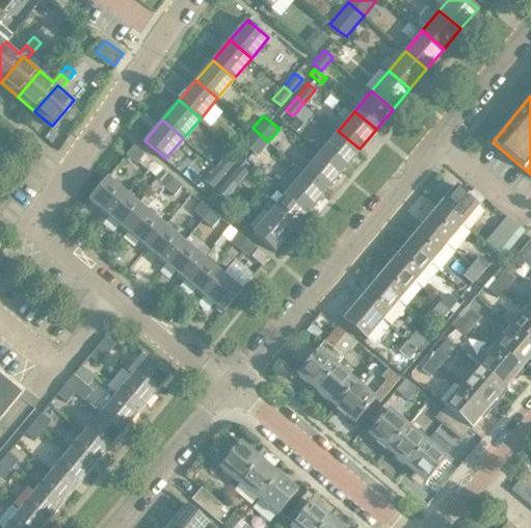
[(253,150),(246,157),(258,166),(259,166),(266,158),(259,152),(268,141),(253,128),(241,140),(253,150)]
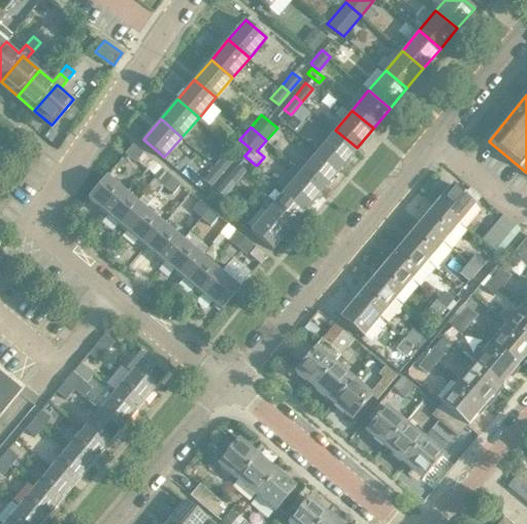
[(357,148),(335,130),(319,150),(339,168),(357,148)]
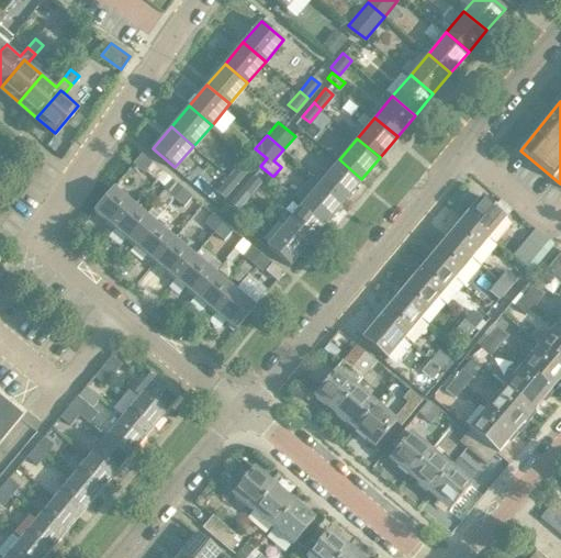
[(144,169),(152,160),(142,152),(134,162),(144,169)]
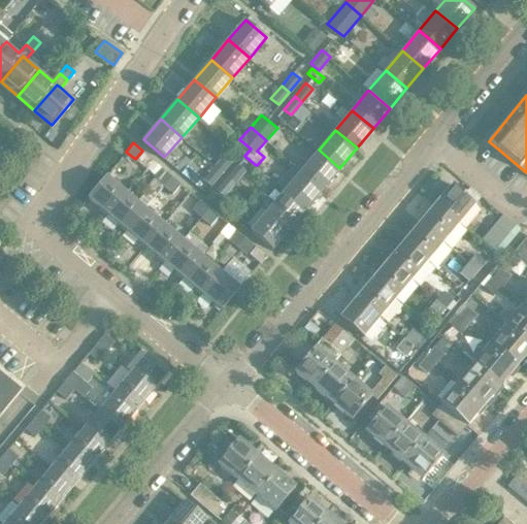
[(339,168),(319,150),(302,170),(323,188),(339,168)]
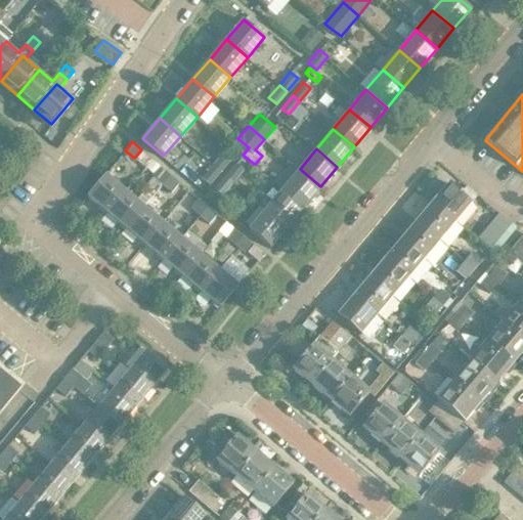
[(214,164),(221,170),(231,158),(224,152),(214,164)]
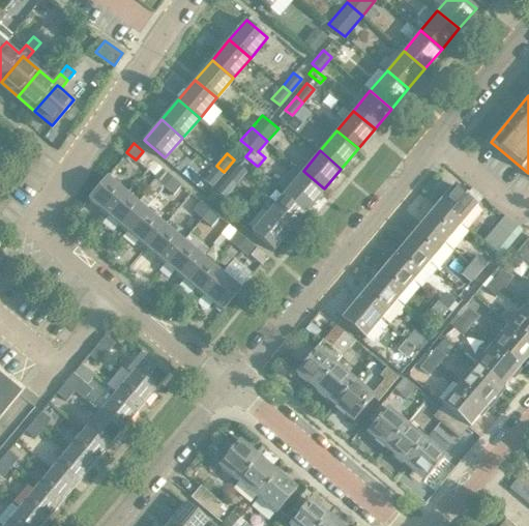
[(229,176),(236,182),(246,170),(251,173),(253,170),(262,178),(266,173),(258,166),(257,166),(245,156),(239,164),(229,176)]
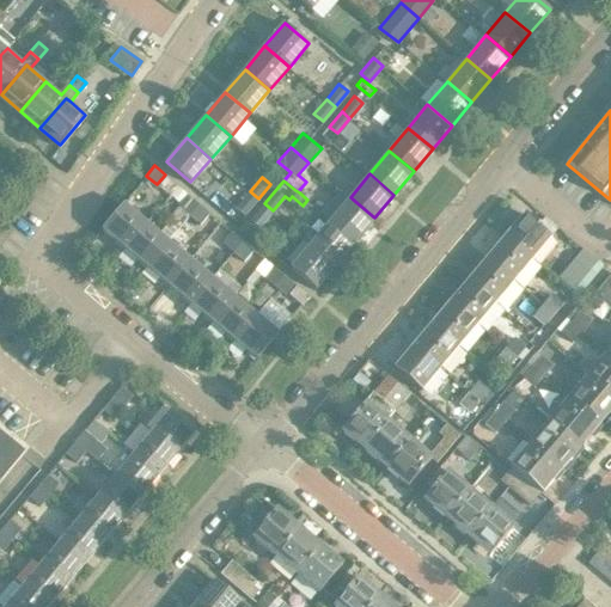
[(258,198),(250,191),(237,207),(245,214),(258,198)]
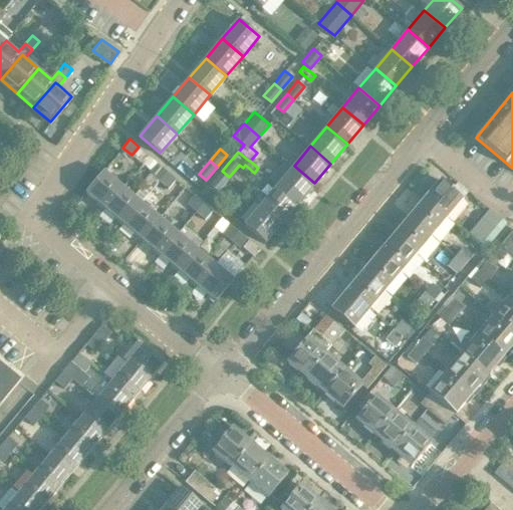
[(160,179),(168,171),(158,163),(151,171),(160,179)]
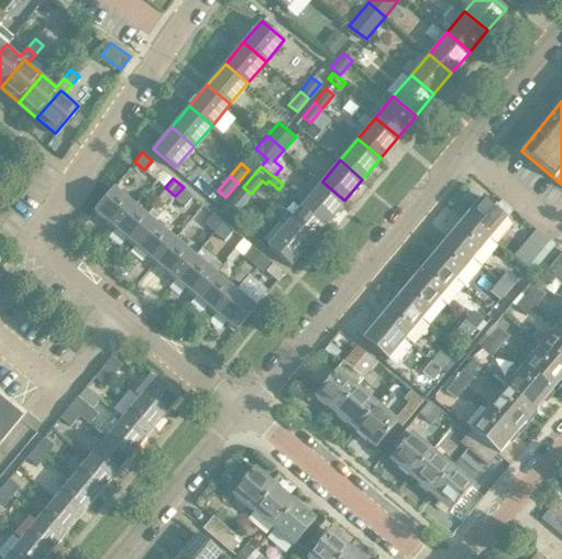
[(344,200),(322,182),(304,203),(327,221),(344,200)]
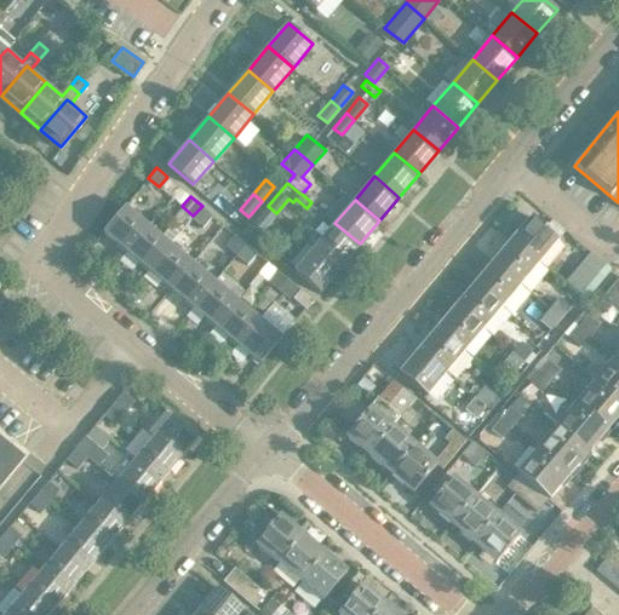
[(127,249),(149,224),(126,205),(104,230),(127,249)]
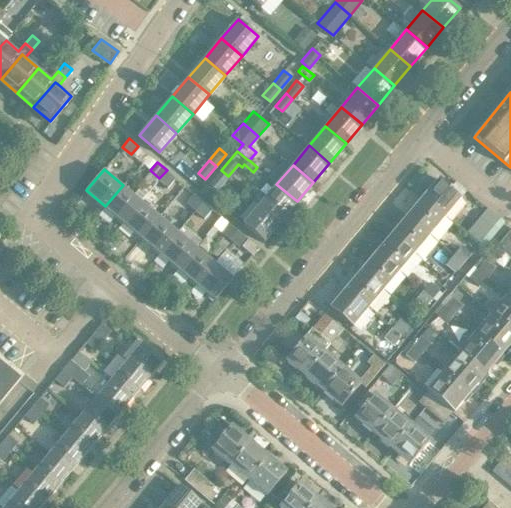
[(167,170),(159,178),(168,186),(176,177),(167,170)]
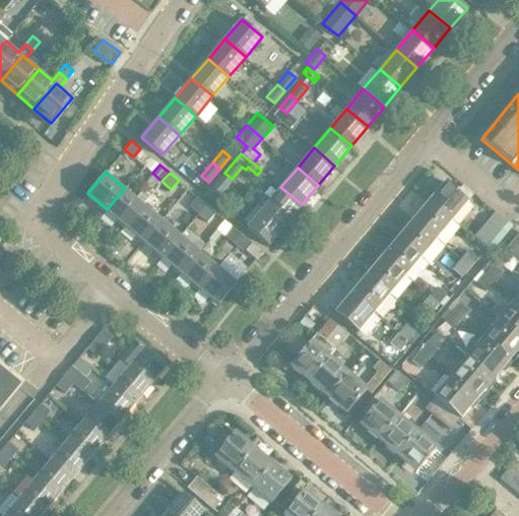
[(232,179),(224,173),(213,186),(220,192),(232,179)]
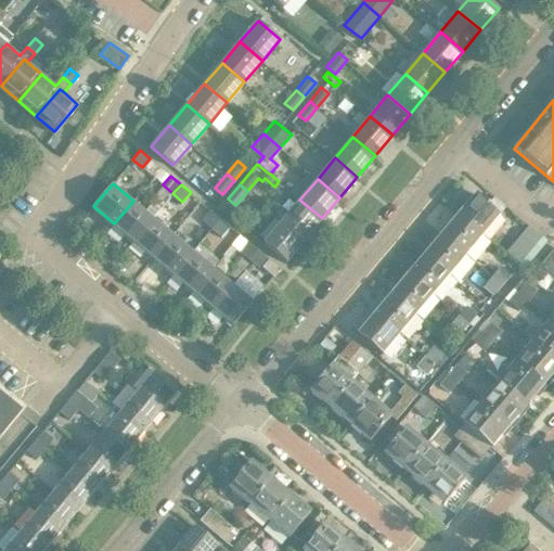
[(459,213),(484,233),(500,213),(475,192),(459,213)]
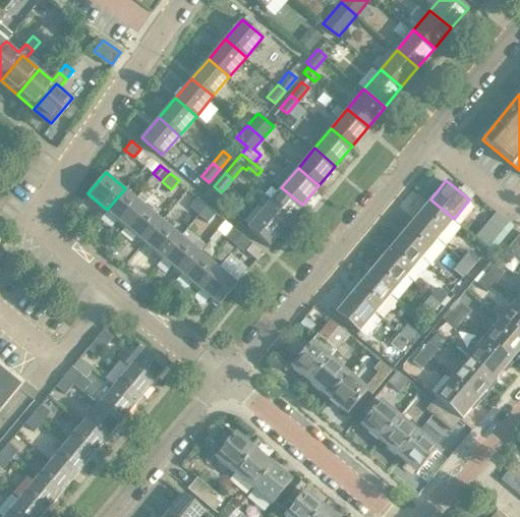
[(302,205),(281,187),(265,207),(286,224),(302,205)]
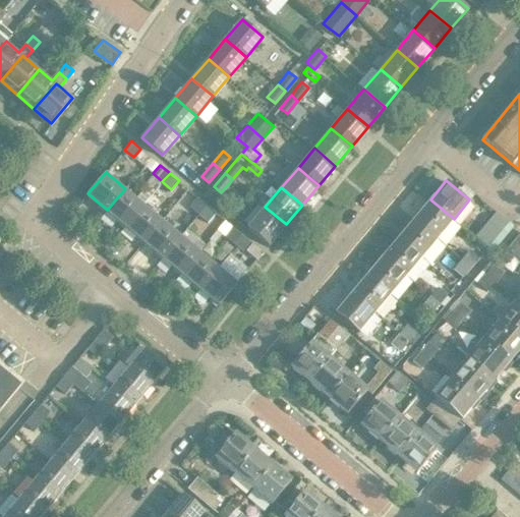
[(125,188),(107,210),(125,225),(143,204),(125,188)]
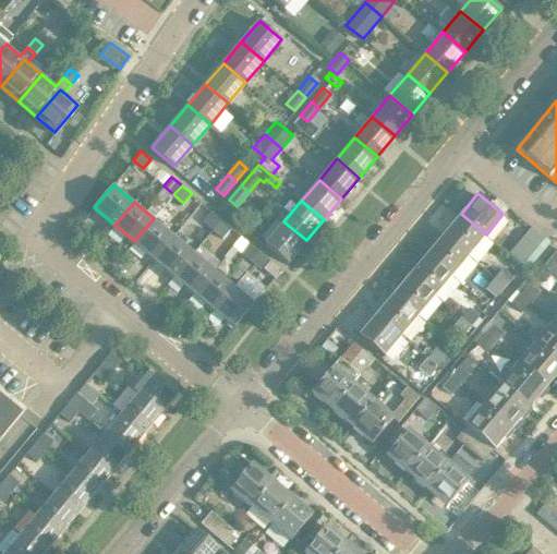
[(214,228),(221,219),(212,211),(204,219),(214,228)]
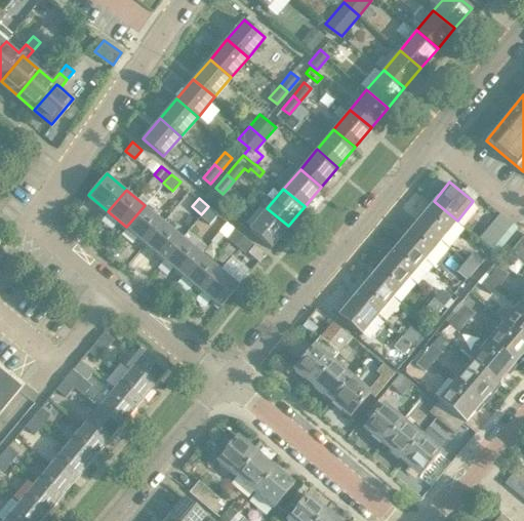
[(417,219),(441,239),(457,221),(434,201),(417,219)]
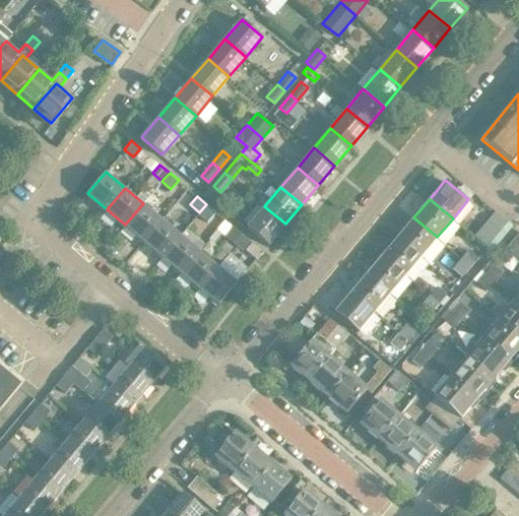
[(143,203),(125,224),(143,241),(161,218),(143,203)]
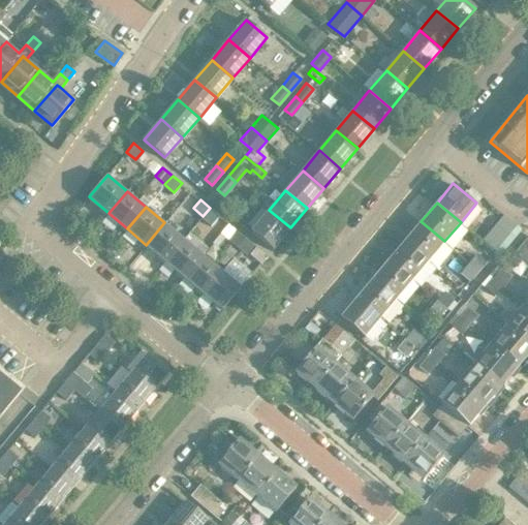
[(210,208),(203,216),(212,224),(219,215),(210,208)]
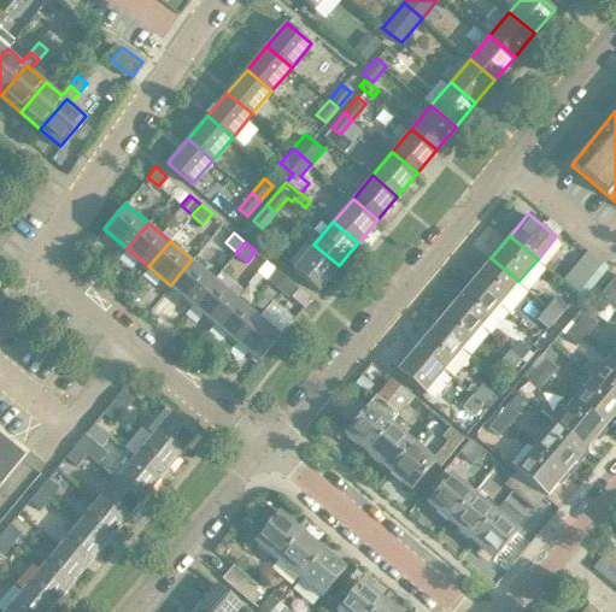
[(339,265),(314,245),(293,269),(318,289),(339,265)]
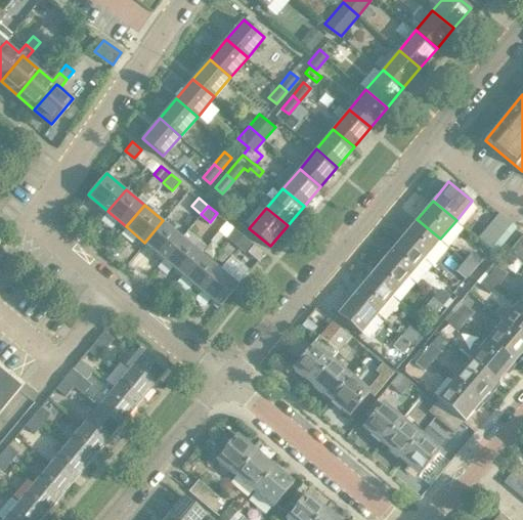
[(499,210),(478,235),(491,247),(489,249),(494,253),(502,244),(504,242),(517,225),(499,210)]
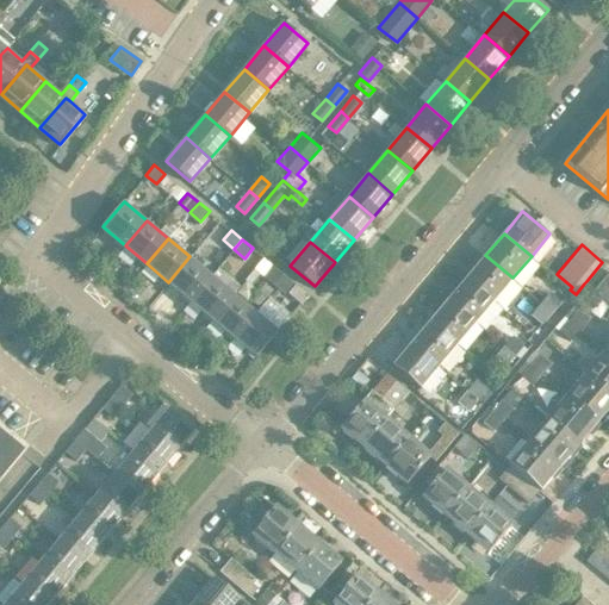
[(467,278),(493,300),(513,278),(485,255),(467,278)]
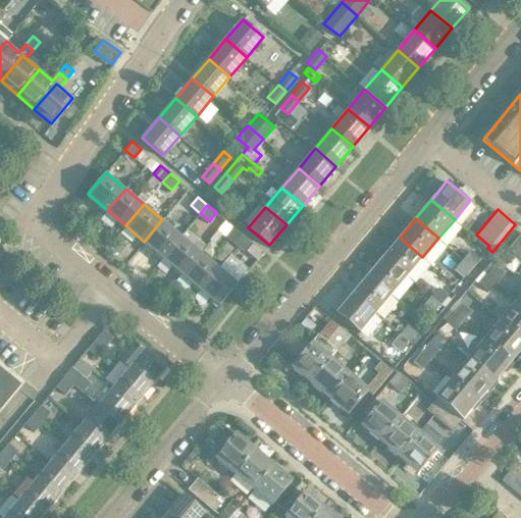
[(162,219),(144,242),(163,257),(181,236),(162,219)]
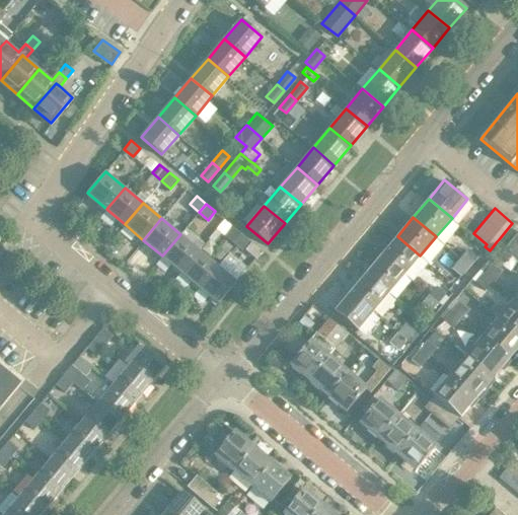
[(224,219),(209,236),(214,240),(222,231),(225,234),(232,225),(224,219)]
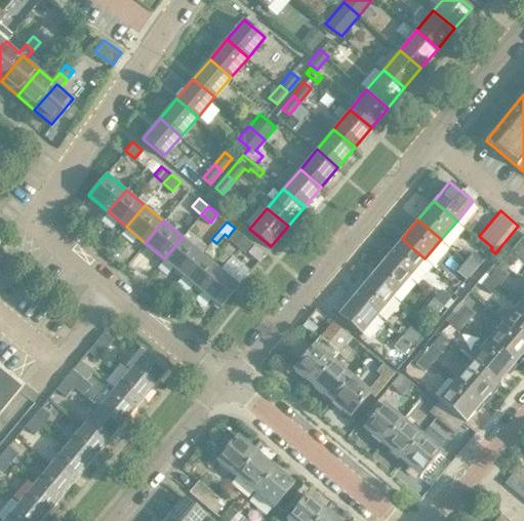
[(228,237),(230,239),(218,254),(218,259),(224,263),(238,245),(246,252),(253,243),(235,228),(228,237)]
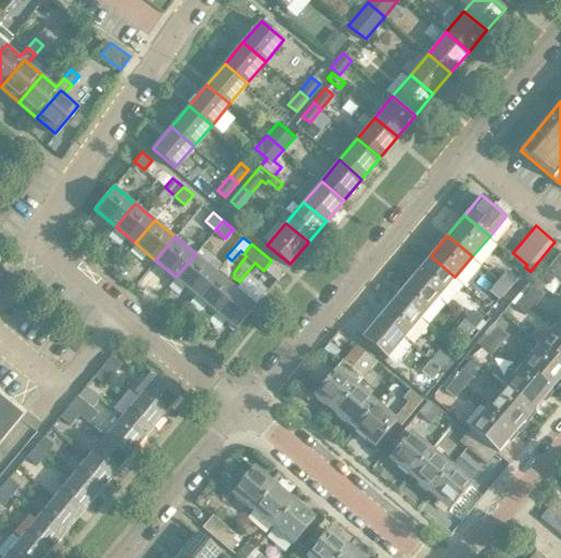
[(556,276),(560,269),(560,250),(547,268),(556,276)]
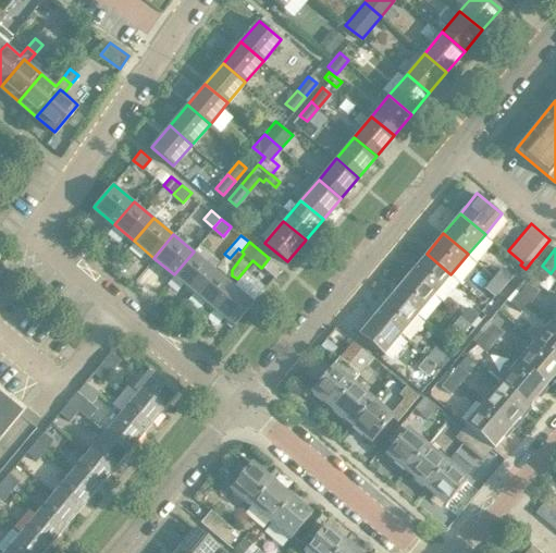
[(194,252),(174,274),(194,292),(213,268),(194,252)]
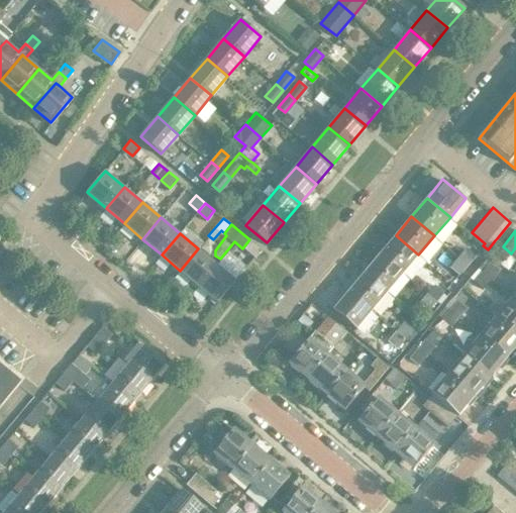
[(381,253),(403,273),(418,254),(396,235),(381,253)]
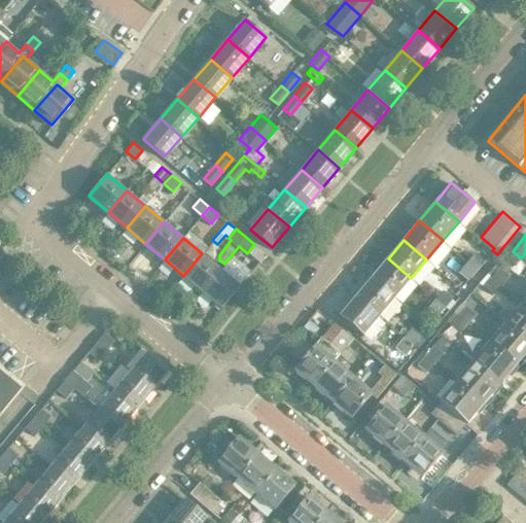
[(249,251),(259,260),(268,252),(256,243),(255,245),(249,251)]
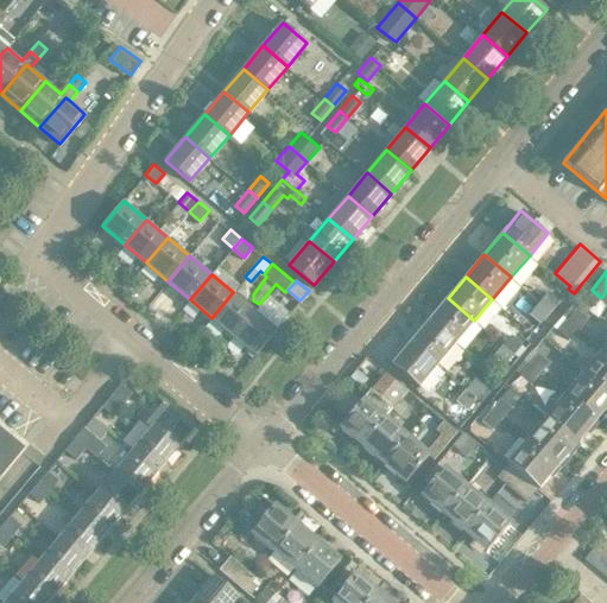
[(539,300),(550,310),(560,299),(549,290),(539,300)]
